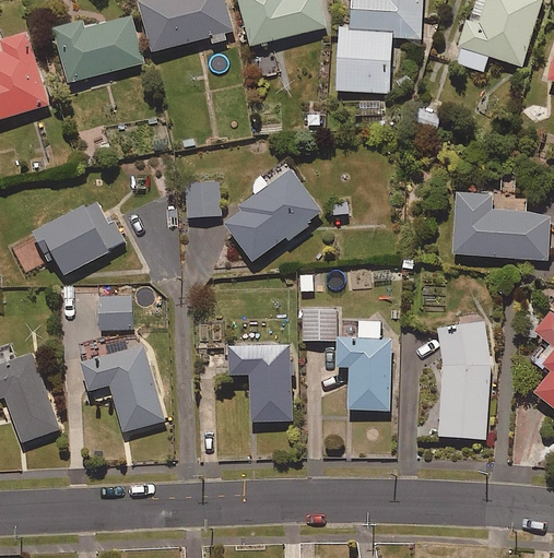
[(137,0),(150,51),(209,36),(211,43),(225,38),(223,34),(233,31),(224,0),(137,0)]
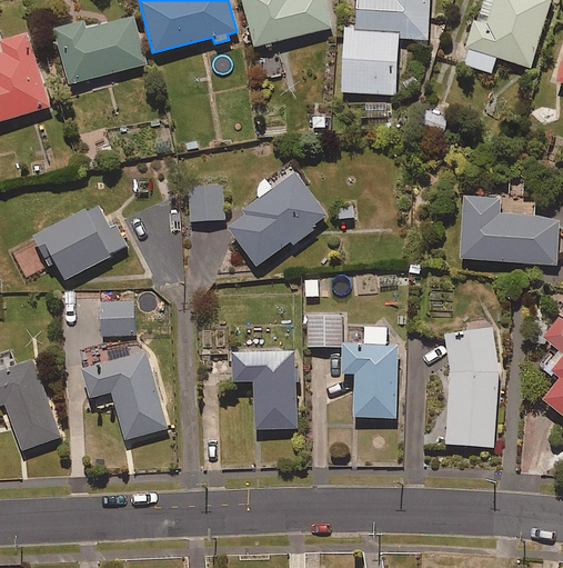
[(241,0),(253,47),(331,28),(323,0),(241,0)]
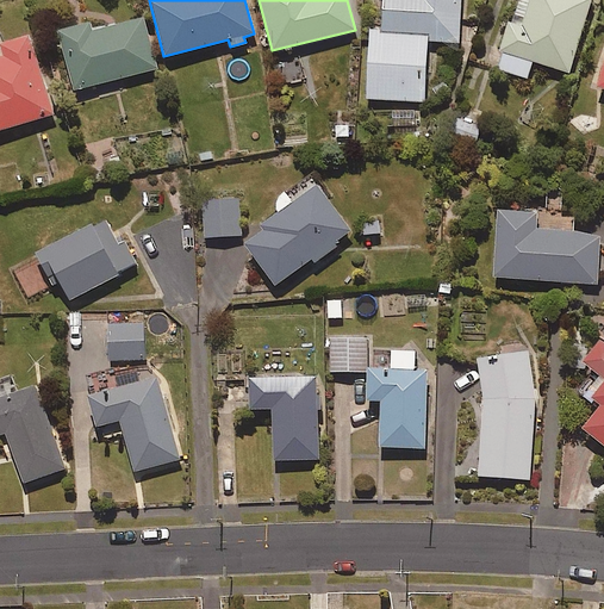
[(383,0),(381,29),(381,31),(430,33),(429,42),(459,43),(460,0),(383,0)]
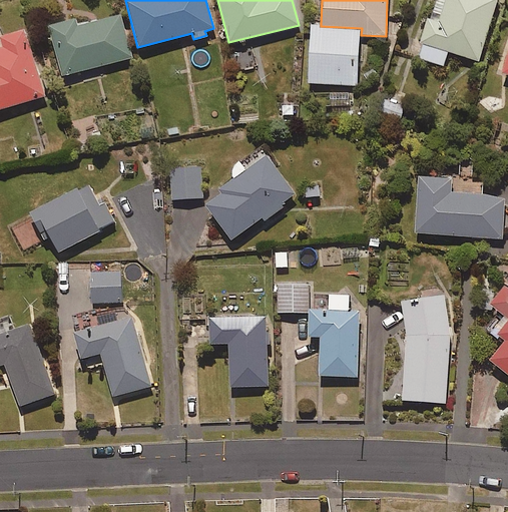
[(416,62),(440,69),(444,54),(475,64),(495,2),(488,0),(444,0),(443,4),(434,1),(430,14),(438,16),(435,25),(424,21),(416,47),(420,48),(416,62)]
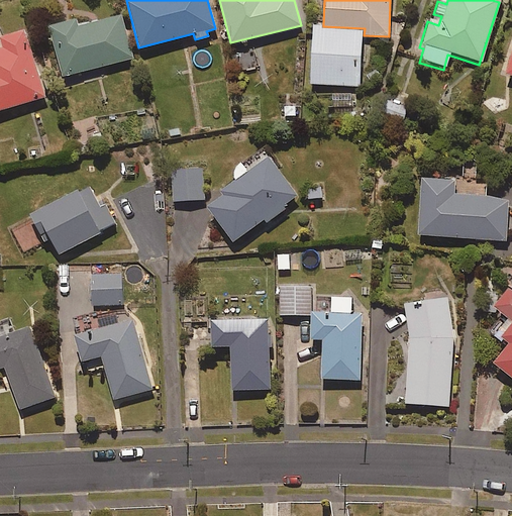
[(78,18),(48,26),(62,76),(132,57),(121,15),(80,26),(78,18)]
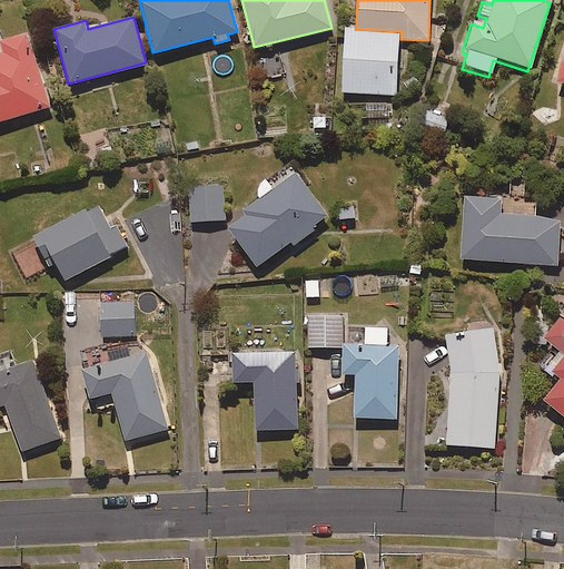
[(398,95),(401,39),(402,31),(356,29),(356,27),(344,27),(342,91),(398,95)]
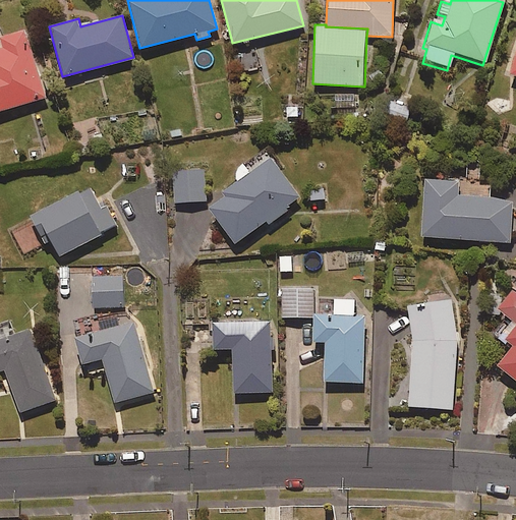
[(0,110),(45,97),(24,32),(1,39),(3,47),(0,48),(0,110)]
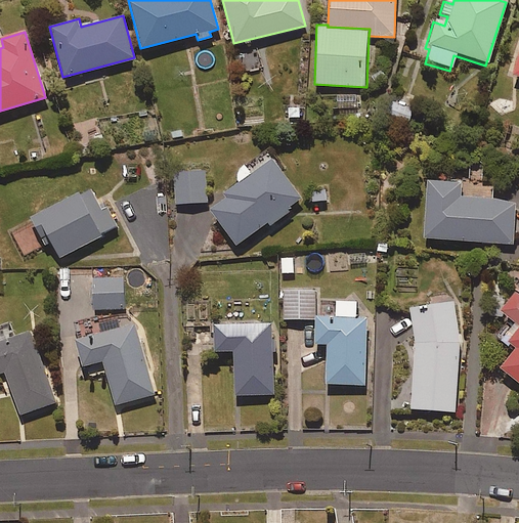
[(413,110),(397,104),(392,121),(406,126),(413,110)]
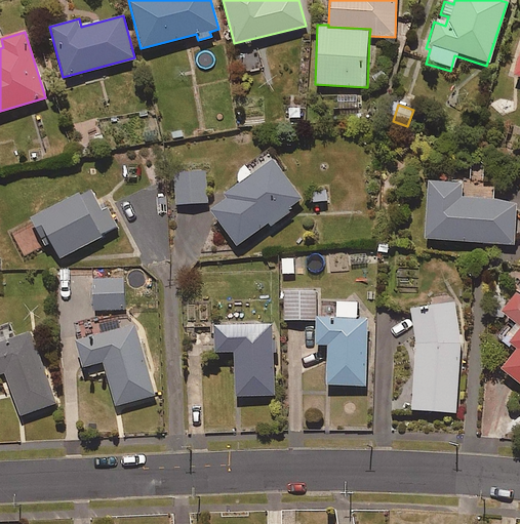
[(227,199),(210,211),(236,245),(268,223),(270,225),(289,210),(288,208),(302,198),(273,159),(224,195),(227,199)]
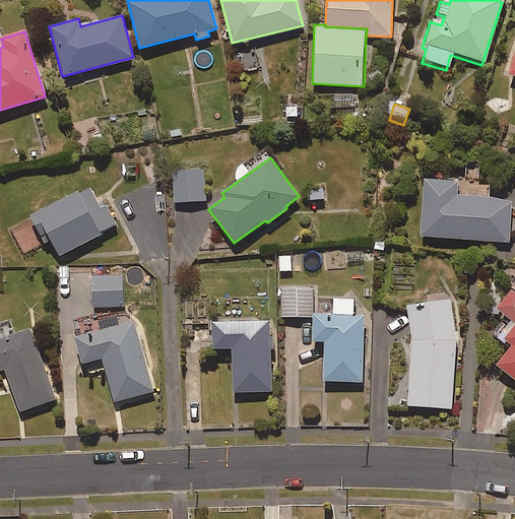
[(201,169),(172,171),(174,203),(203,201),(201,169)]
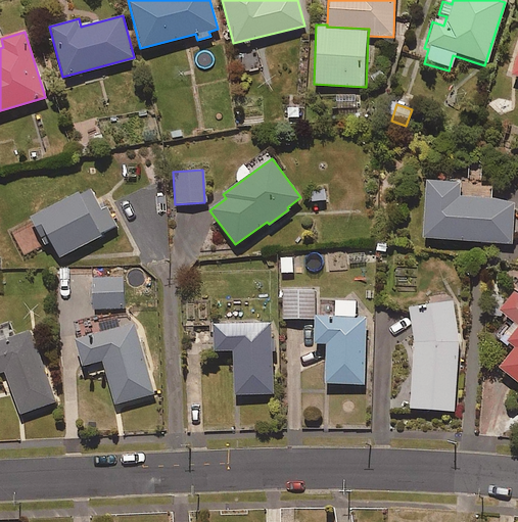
[(461,184),(428,181),(423,237),(513,245),(517,201),(460,196),(461,184)]
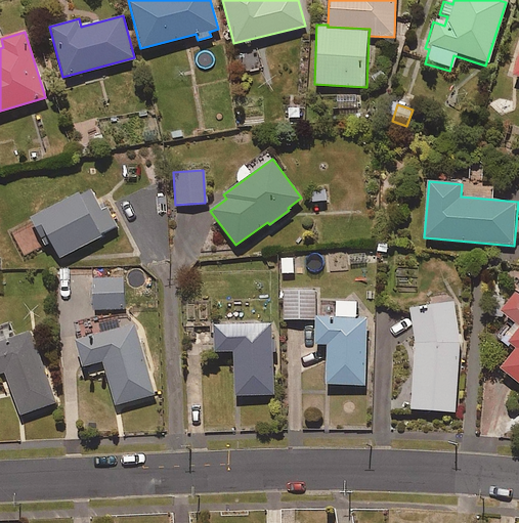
[(305,188),(305,203),(323,202),(323,187),(305,188)]
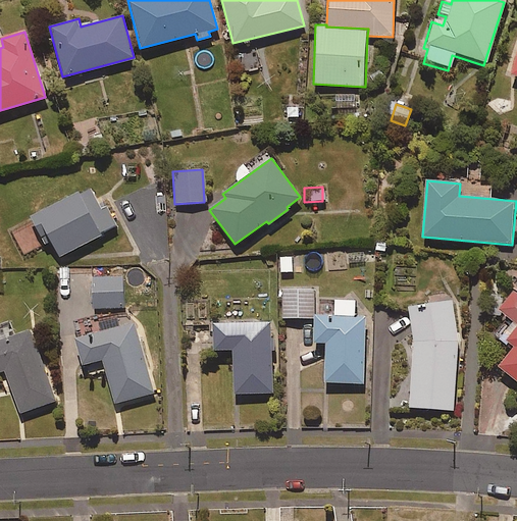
[(89,188),(32,217),(45,242),(50,240),(59,257),(101,235),(100,231),(114,224),(105,206),(100,209),(89,188)]
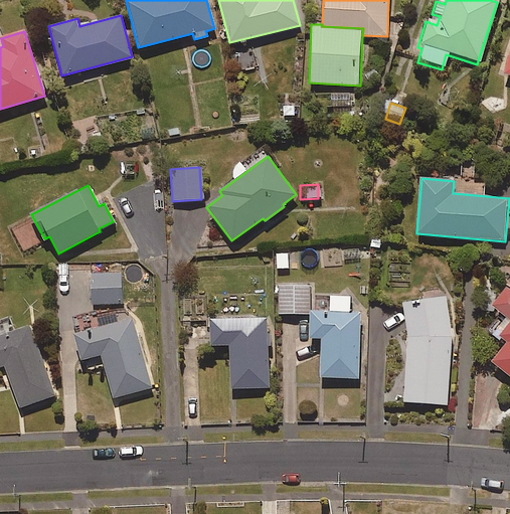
[(127,195),(116,200),(124,215),(134,209),(127,195)]
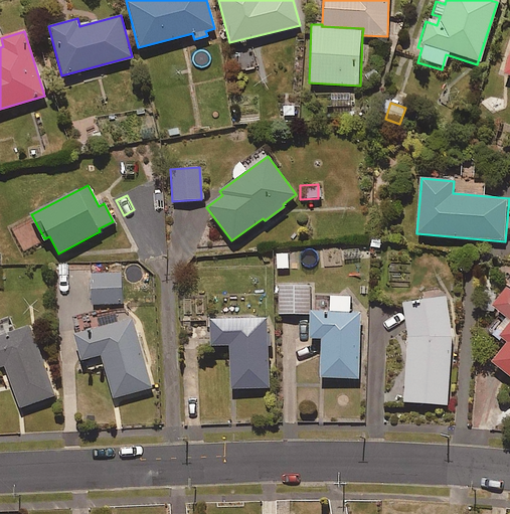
[(286,250),(271,252),(272,270),(288,269),(286,250)]
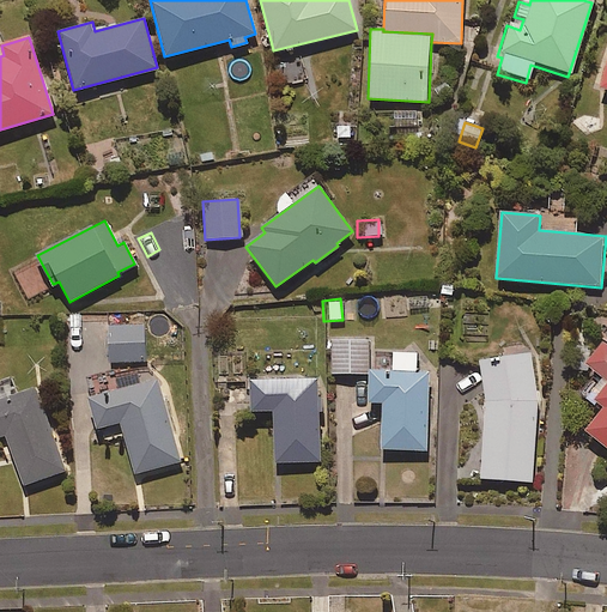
[(141,323),(104,325),(105,362),(143,361),(141,323)]
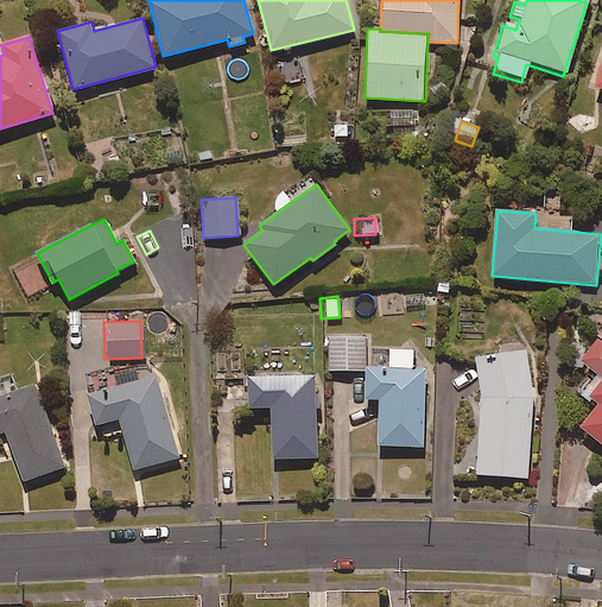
[(363,336),(327,337),(327,371),(363,371),(363,336)]
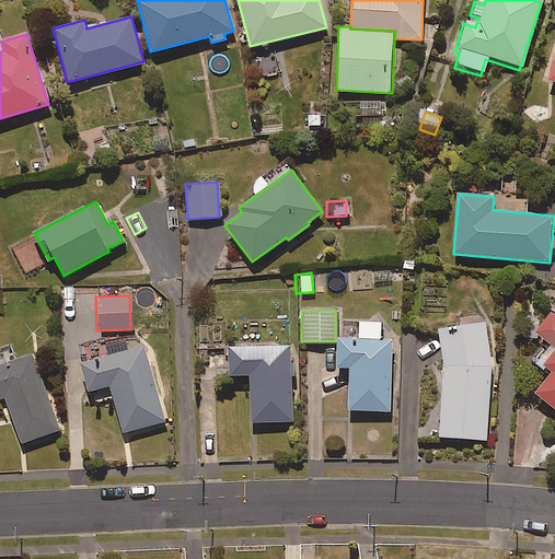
[(554,314),(552,312),(535,333),(554,348),(554,349),(543,365),(552,372),(534,393),(554,409),(554,314)]
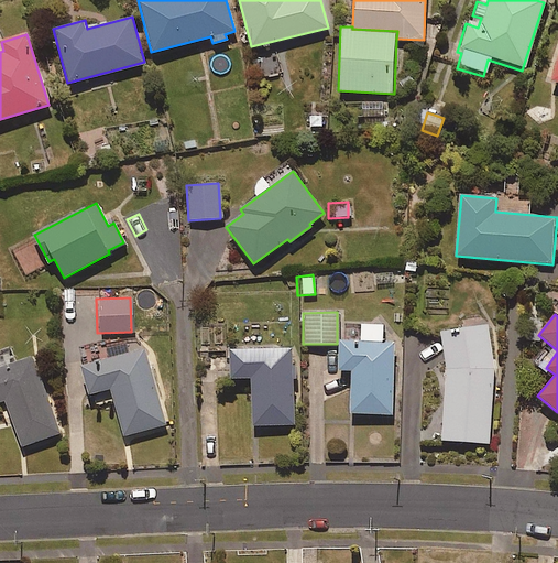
[(360,339),(339,339),(338,371),(351,371),(350,413),(391,414),(393,343),(383,343),(384,324),(361,323),(360,339)]
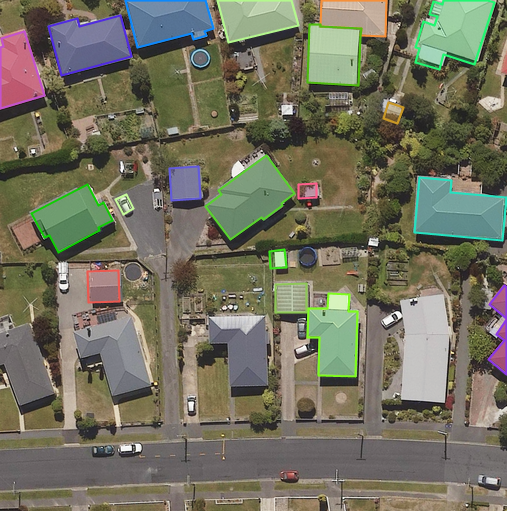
[(443,295),(401,301),(406,335),(400,399),(443,403),(449,334),(443,295)]
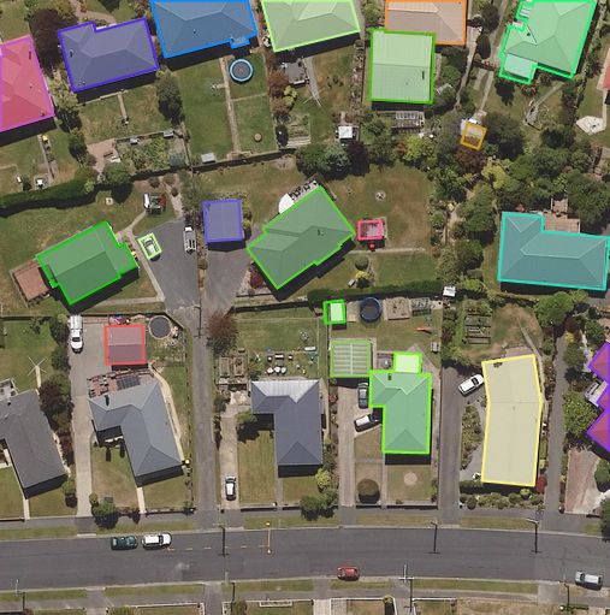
[(320,380),(253,382),(253,415),(274,414),(276,465),(321,463),(320,414),(324,413),(324,398),(320,398),(320,380)]
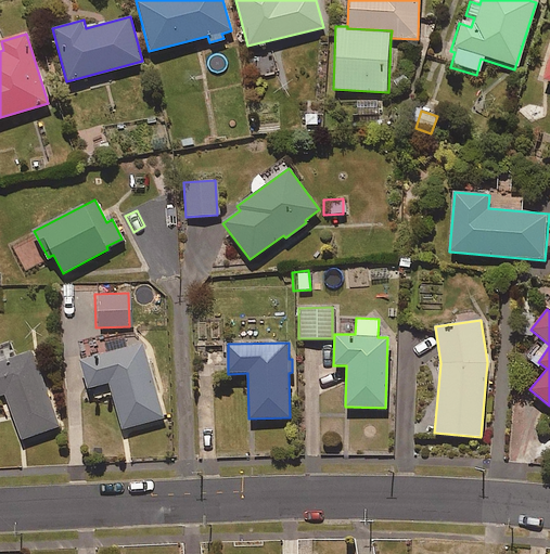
[(143,344),(79,361),(87,389),(109,383),(120,428),(163,417),(143,344)]
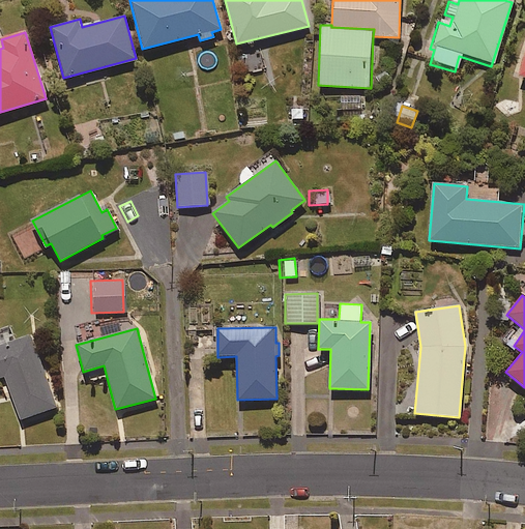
[(32,334),(0,344),(0,378),(4,377),(19,419),(57,406),(32,334)]
